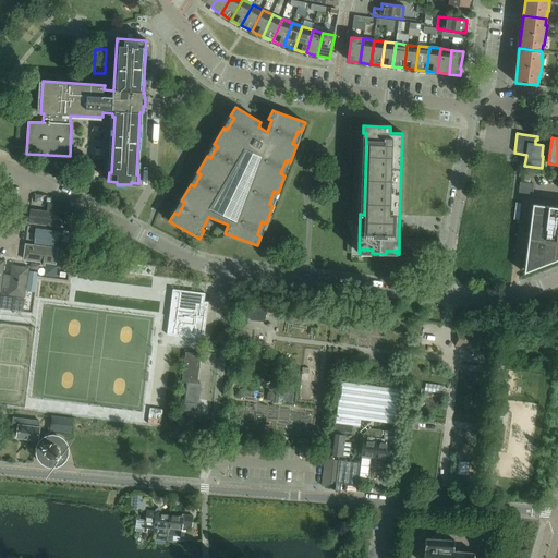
[(532,198),(534,184),(530,184),(531,176),(525,176),(524,183),(520,183),(519,196),(532,198)]
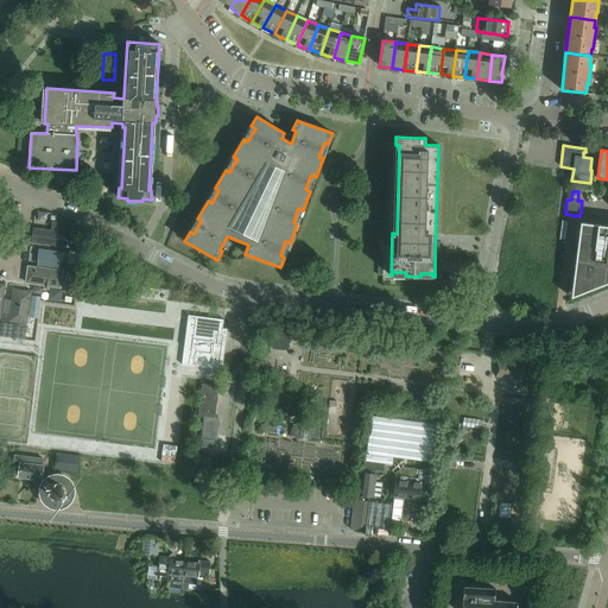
[(571,298),(607,284),(607,227),(581,223),(571,298)]
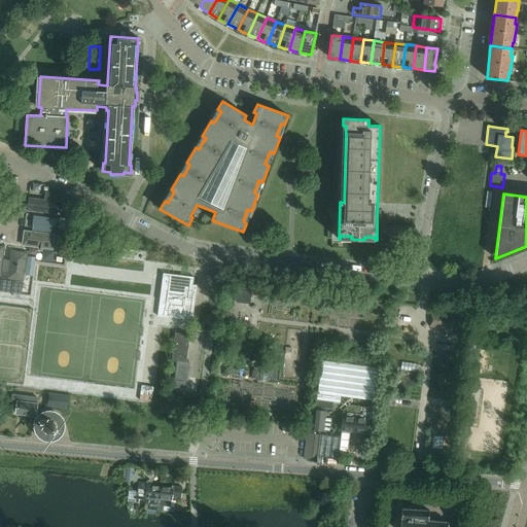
[(28,199),(26,215),(57,217),(59,202),(28,199)]
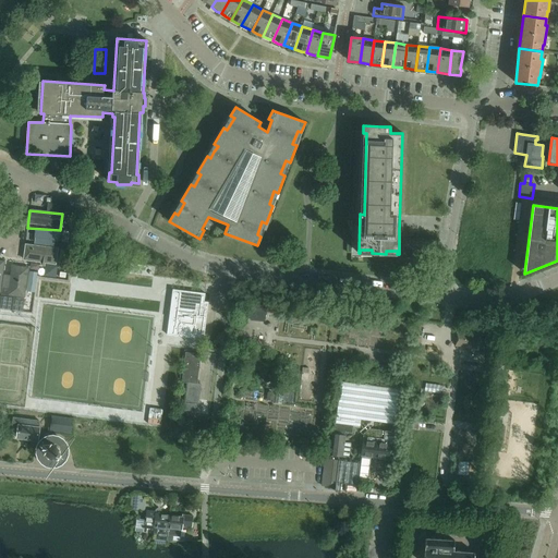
[(25,245),(58,249),(60,230),(27,228),(25,245)]
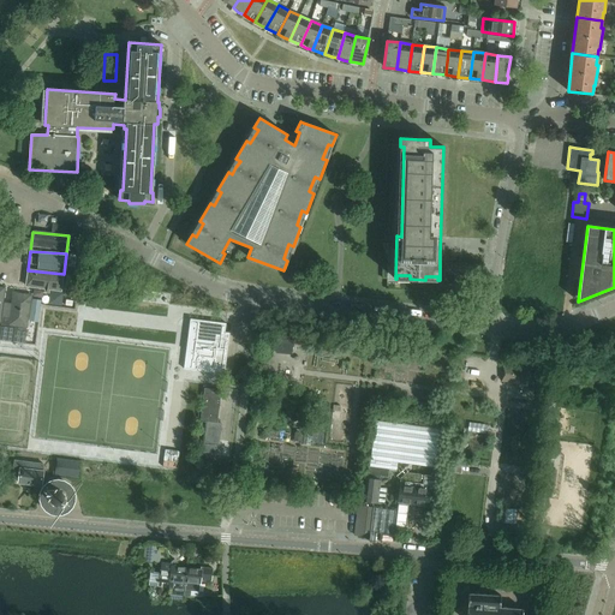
[(76,266),(77,256),(70,255),(69,267),(67,275),(66,287),(73,288),(75,276),(82,278),(83,267),(76,266)]
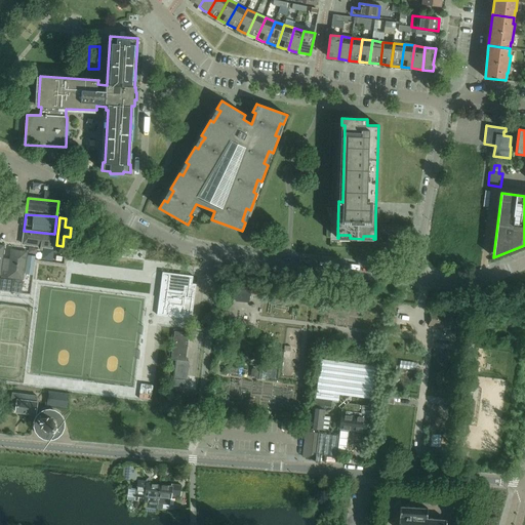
[(22,247),(52,250),(54,234),(24,231),(22,247)]
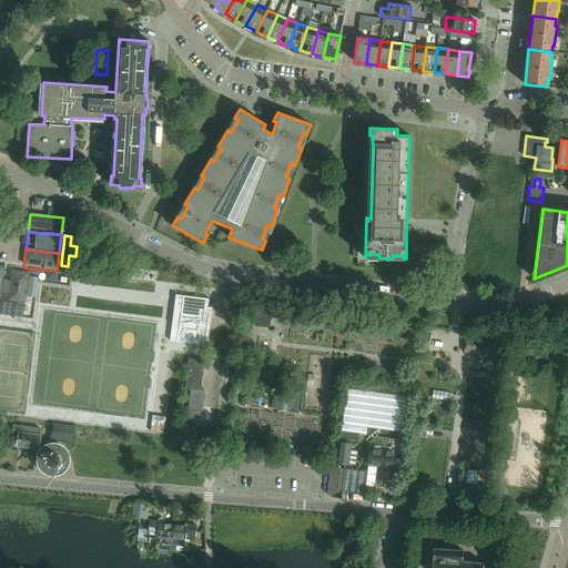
[(26,305),(29,275),(30,271),(11,269),(10,281),(3,280),(0,301),(14,304),(26,305)]
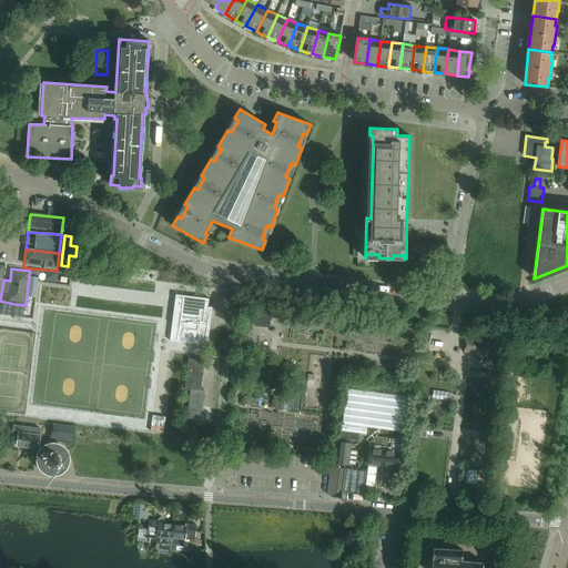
[(176,295),(170,341),(206,346),(208,346),(212,308),(209,307),(209,300),(176,295)]
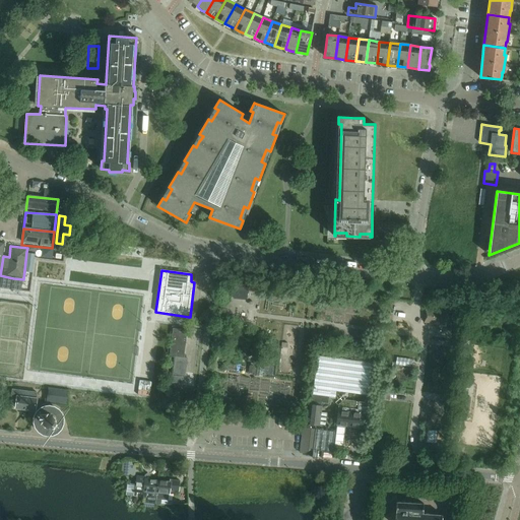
[(247,301),(249,285),(235,284),(233,299),(247,301)]
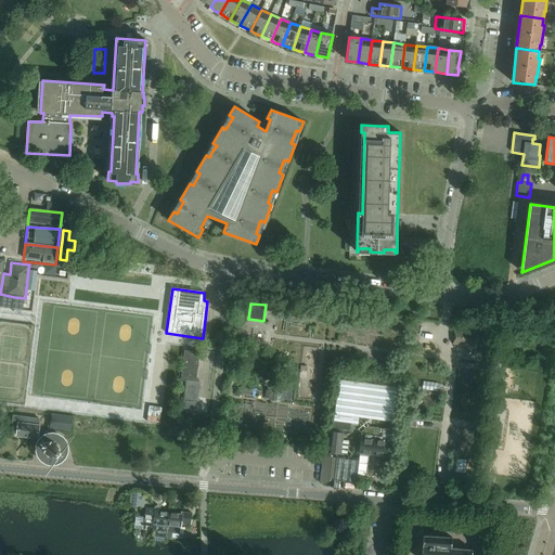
[(256,328),(254,338),(266,340),(268,331),(256,328)]
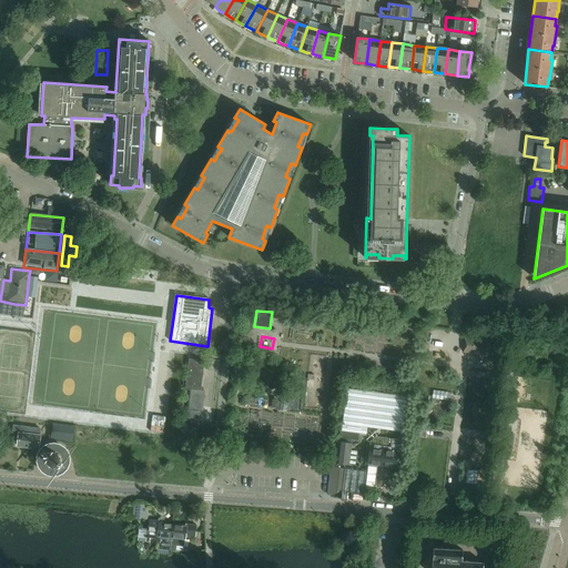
[(504,345),(501,357),(517,359),(518,347),(504,345)]
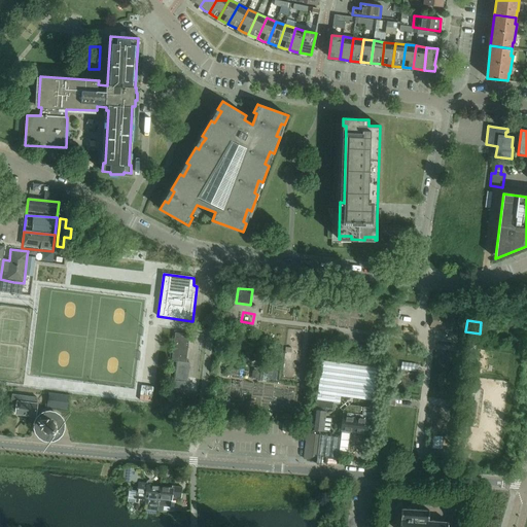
[(186,362),(189,336),(176,334),(173,360),(177,361),(175,380),(187,381),(190,363),(186,362)]
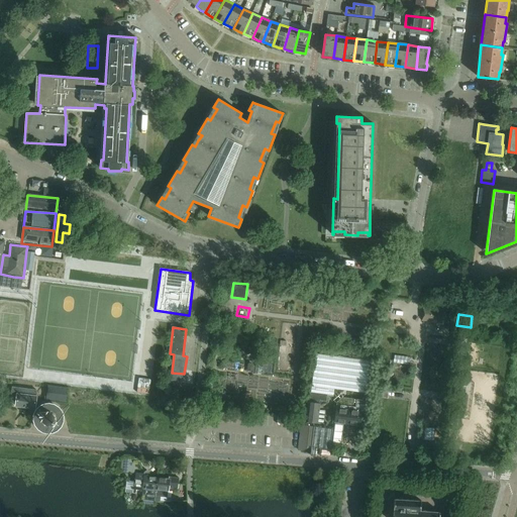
[(316,353),(310,399),(326,401),(327,395),(333,396),(334,390),(370,394),(374,362),(316,353)]
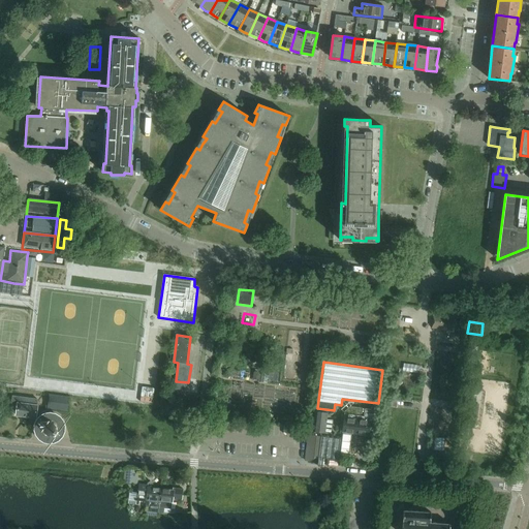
[(49,395),(49,408),(69,409),(69,396),(49,395)]
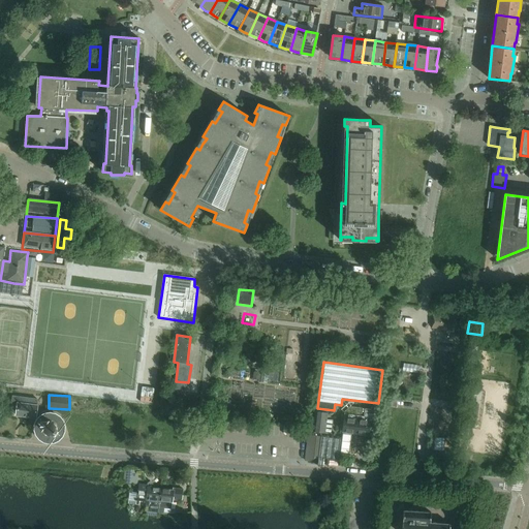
[(36,418),(38,399),(13,396),(12,403),(19,403),(17,415),(36,418)]
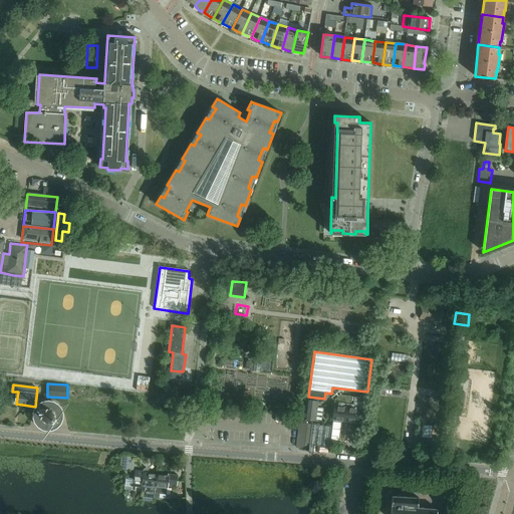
[(352,409),(353,398),(340,397),(335,401),(333,420),(357,423),(359,410),(352,409)]
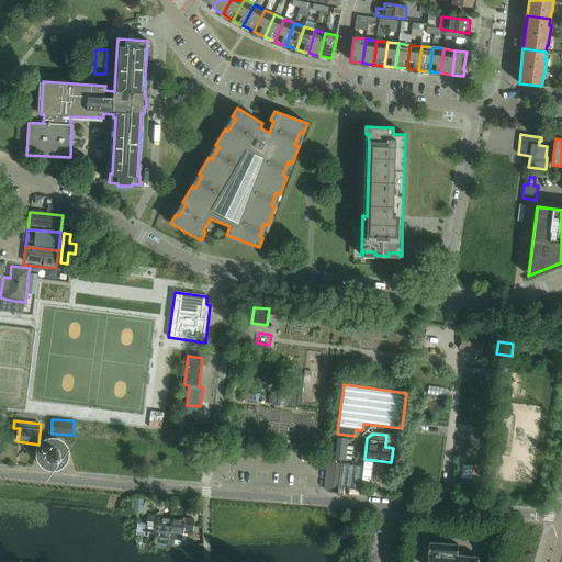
[(441,452),(444,435),(434,435),(433,452),(441,452)]
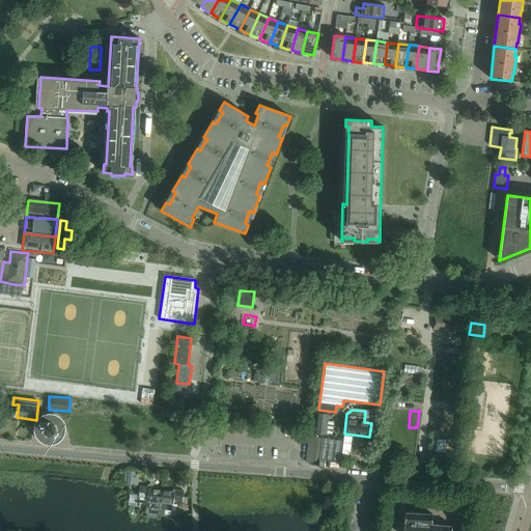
[(326,435),(329,414),(316,413),(313,434),(326,435)]
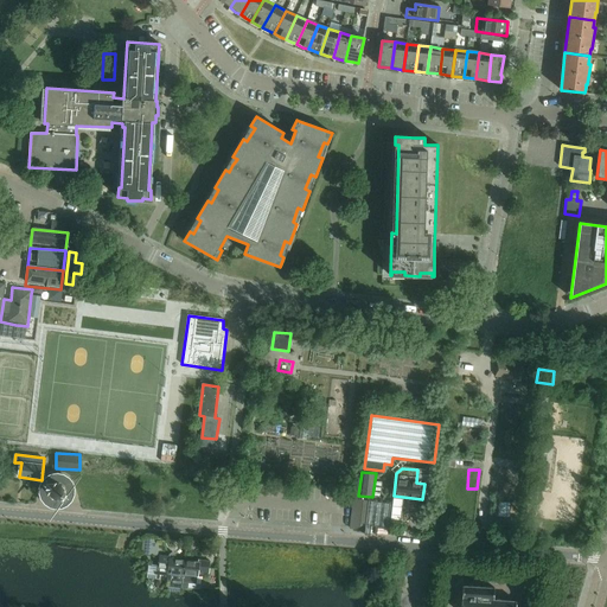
[(62,480),(59,480),(58,480),(57,480),(56,480),(55,480),(53,481),(52,481),(51,483),(50,483),(49,484),(48,485),(48,486),(46,487),(46,489),(46,491),(46,492),(46,493),(46,494),(48,496),(48,497),(49,498),(49,499),(50,500),(51,500),(52,502),(53,502),(55,503),(56,503),(58,503),(61,503),(62,502),(64,502),(65,500),(66,498),(68,497),(69,494),(69,493),(69,491),(69,490),(69,487),(68,485),(66,484),(65,483),(63,481),(62,480)]
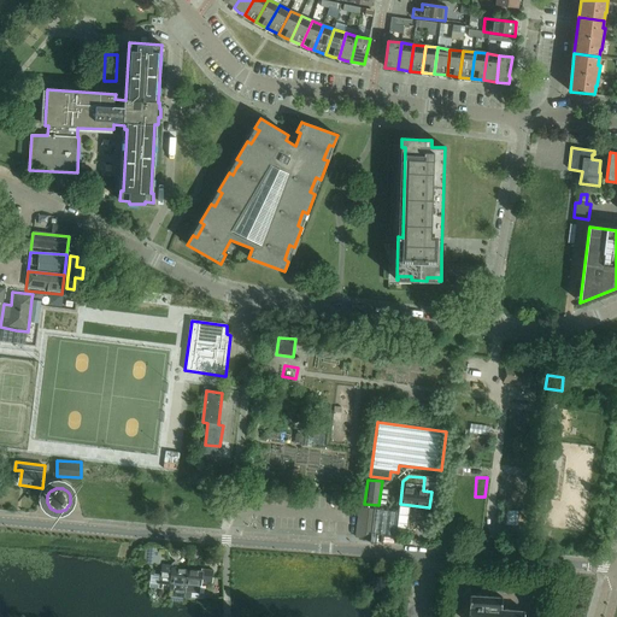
[(371,535),(375,510),(359,509),(356,538),(360,538),(368,535),(371,535)]
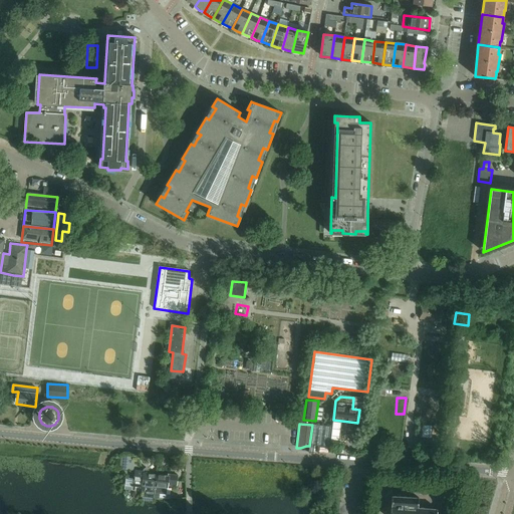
[(328,450),(332,427),(313,424),(309,451),(314,452),(315,448),(328,450)]
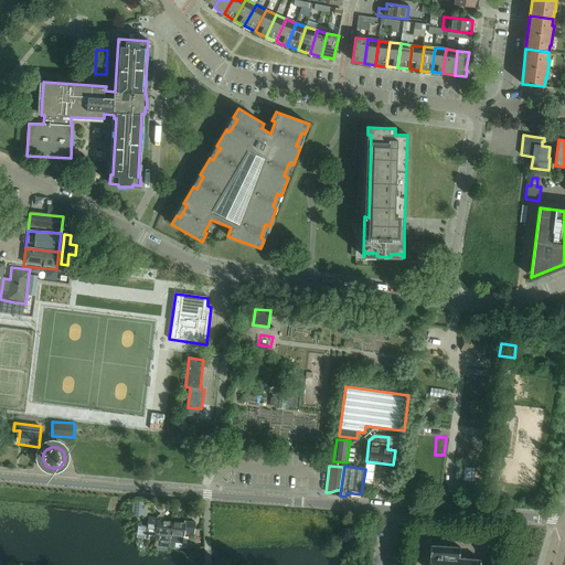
[(147,518),(148,501),(134,500),(131,515),(147,518)]
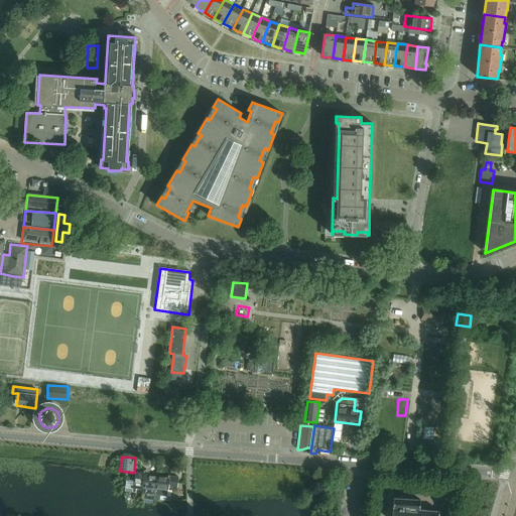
[(155,489),(157,477),(148,476),(149,473),(145,473),(145,474),(136,473),(135,483),(143,484),(143,487),(142,494),(145,494),(144,500),(154,501),(154,500),(156,489),(155,489)]
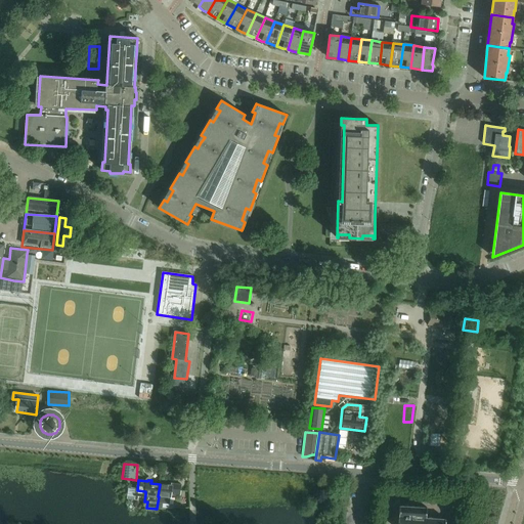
[(171,497),(171,494),(180,495),(181,485),(172,484),(172,486),(160,484),(158,496),(159,496),(157,508),(162,509),(163,504),(170,505),(171,497)]
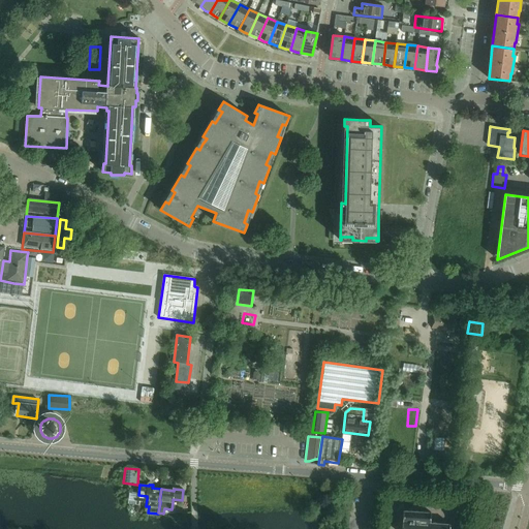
[(449,528),(450,524),(431,523),(431,512),(404,510),(402,528),(401,528),(449,528)]
